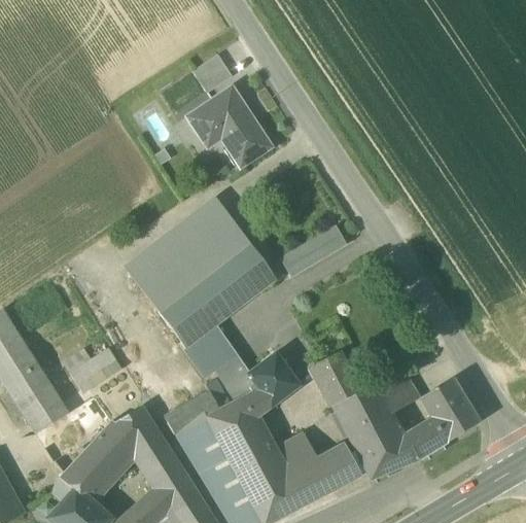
[(217,54),(194,69),(208,91),(232,75),(217,54)]
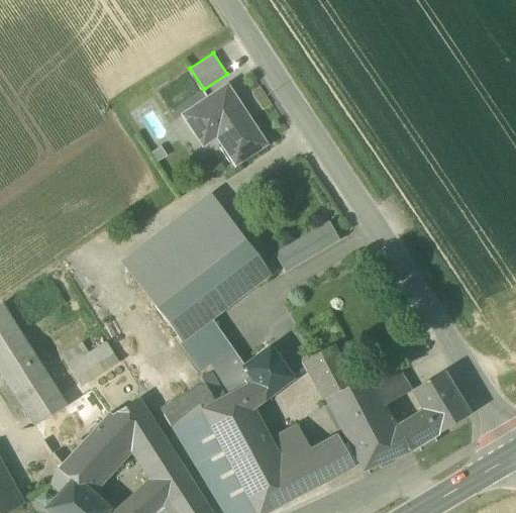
[(213,124),(237,162),(267,142),(228,85),(187,113),(200,133),(213,124)]
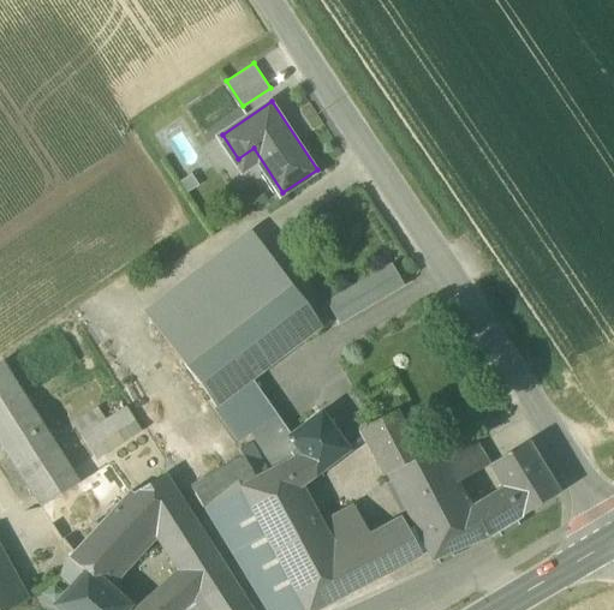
[(153,316),(186,359),(291,277),(258,234),(153,316)]
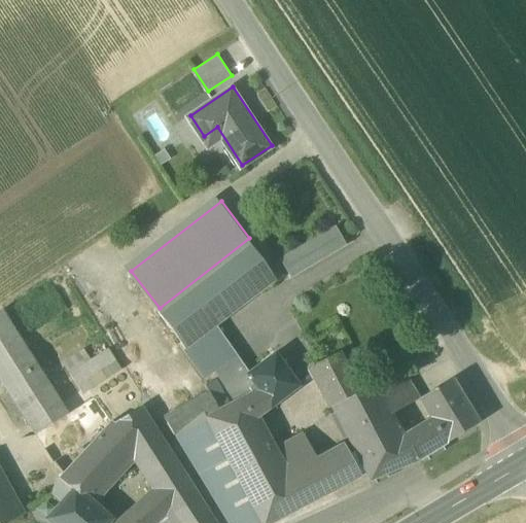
[(281,257),(291,275),(339,248),(346,244),(336,225),(281,257)]
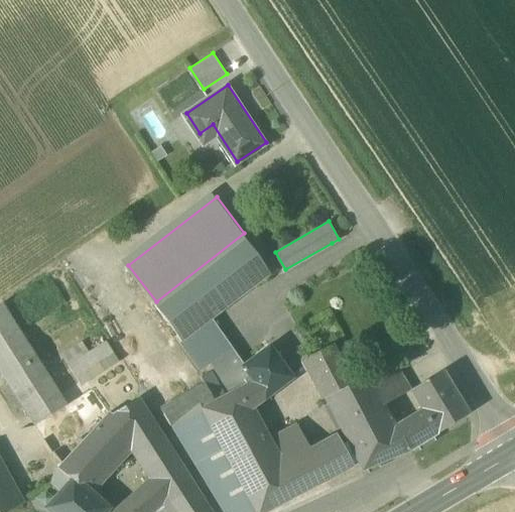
[(270,270),(244,233),(156,301),(191,353),(222,332),(212,317),(270,270)]
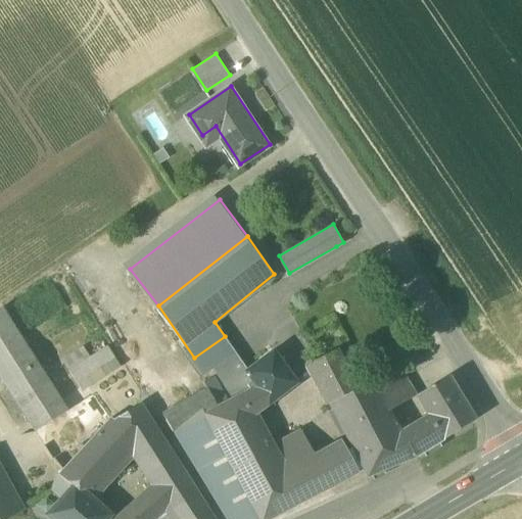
[(0,307),(0,372),(37,429),(67,410),(2,307),(0,307)]
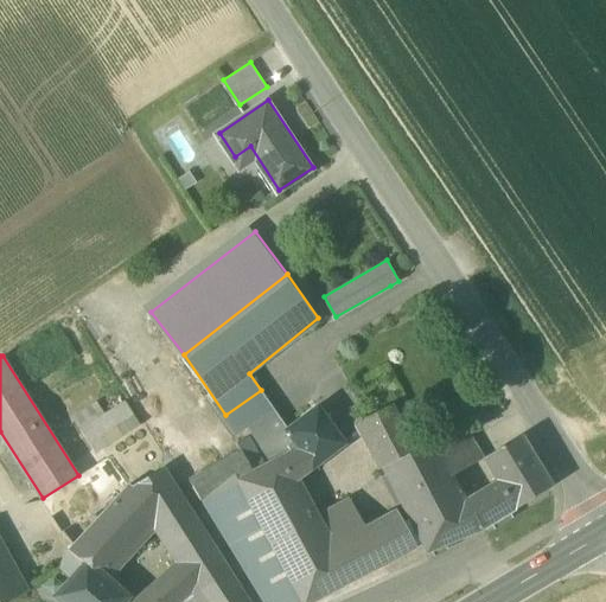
[(225,415),(237,431),(249,423),(273,407),(261,390),(225,415)]
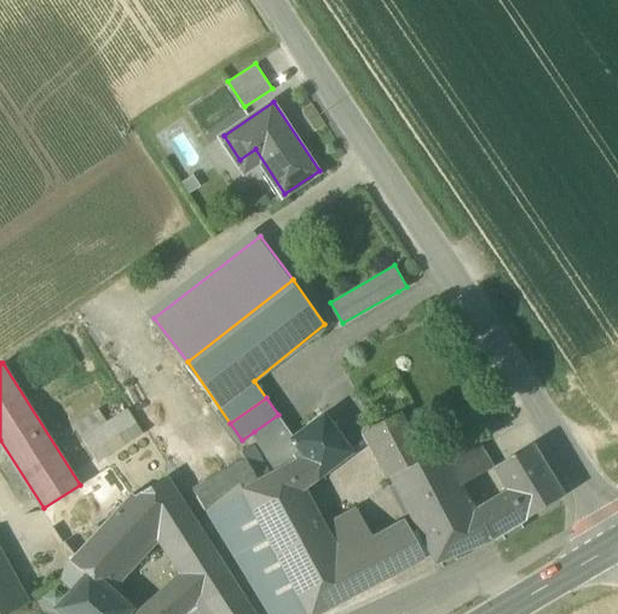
[(82,436),(98,461),(143,432),(128,407),(82,436)]
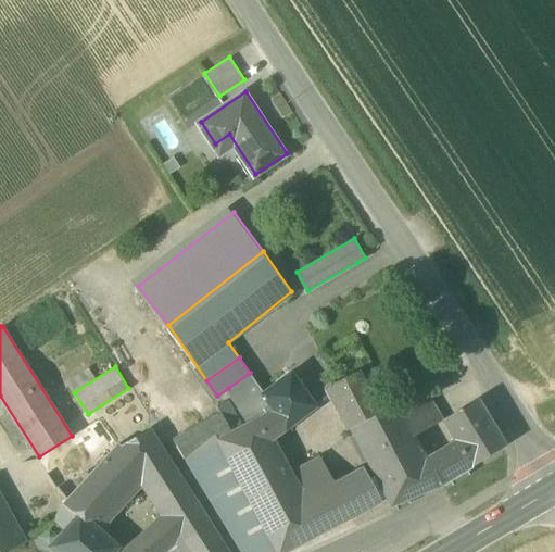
[(256,417),(269,440),(316,404),(291,371),(262,392),(250,373),(228,388),(250,422),(256,417)]
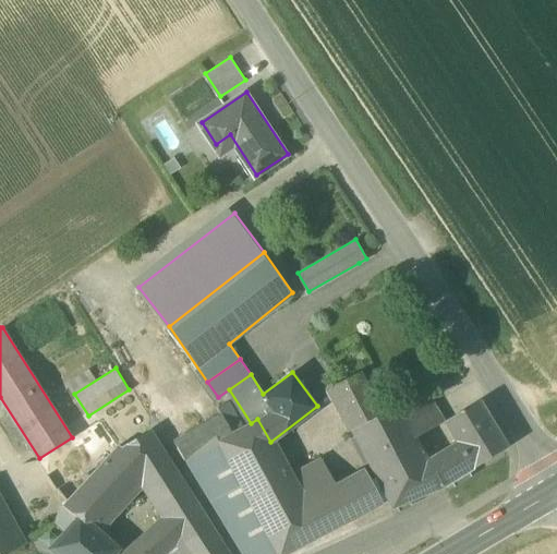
[(329,387),(351,429),(380,413),(359,372),(329,387)]
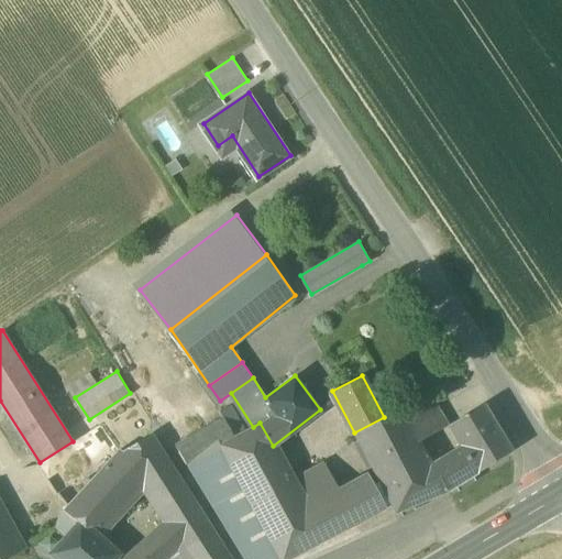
[(448,490),(471,475),(454,448),(432,462),(416,435),(445,417),(432,392),(355,433),(396,512),(448,490)]
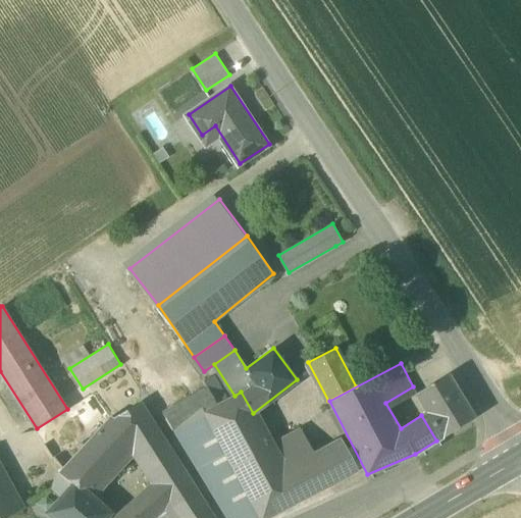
[(427,412),(421,415),(436,441),(475,417),(448,373),(415,393),(427,412)]
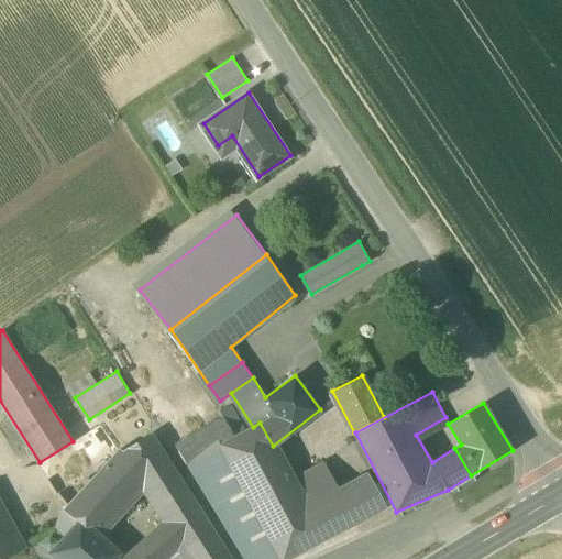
[(220,409),(224,416),(238,437),(248,430),(230,404),(220,409)]
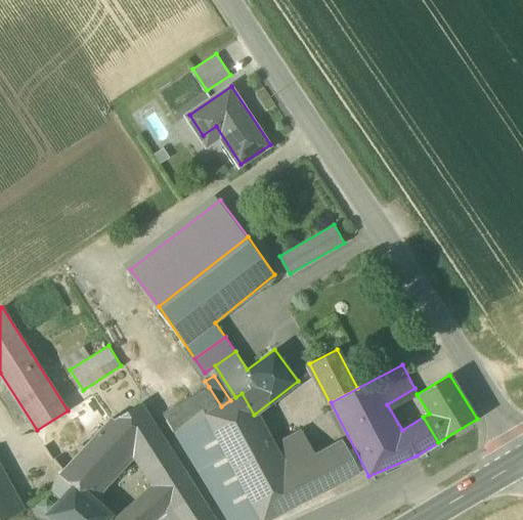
[(235,397),(230,400),(221,406),(209,387),(164,413),(228,519),(262,519),(230,455),(265,436),(254,415),(242,393),(235,397)]
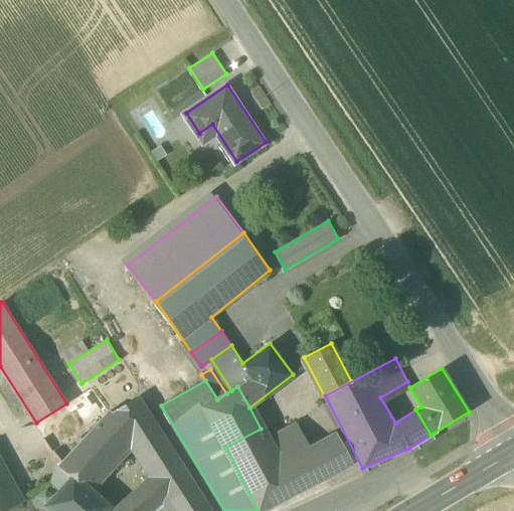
[(110,409),(58,465),(72,477),(73,475),(89,488),(130,443),(136,451),(162,432),(139,395),(113,411),(110,409)]
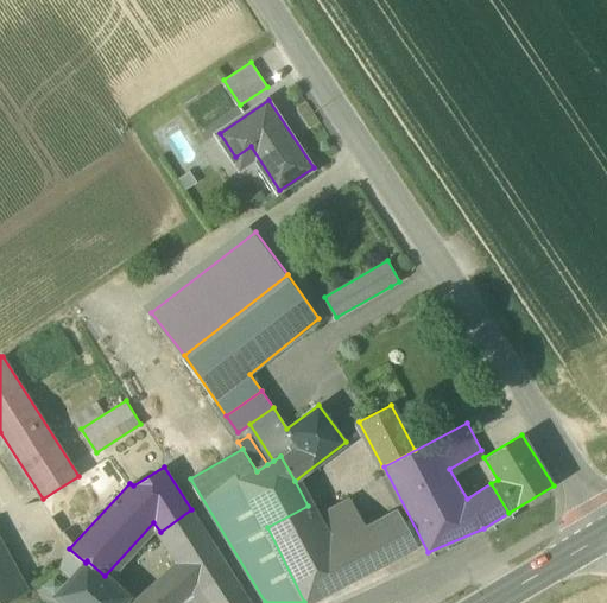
[(351,497),(314,516),(334,553),(371,534),(365,525),(351,497)]
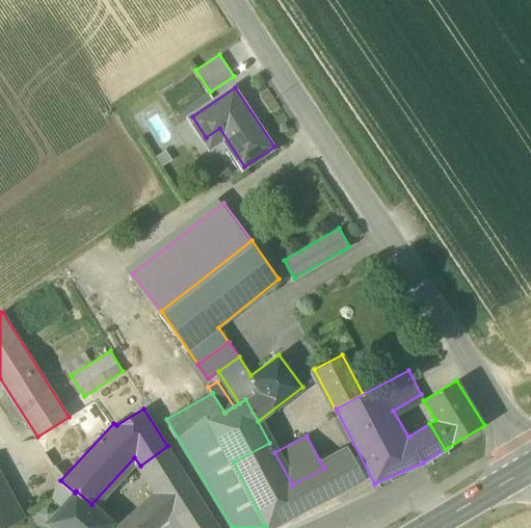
[(266,527),(337,492),(324,468),(292,484),(274,452),(269,443),(234,462),(266,527)]
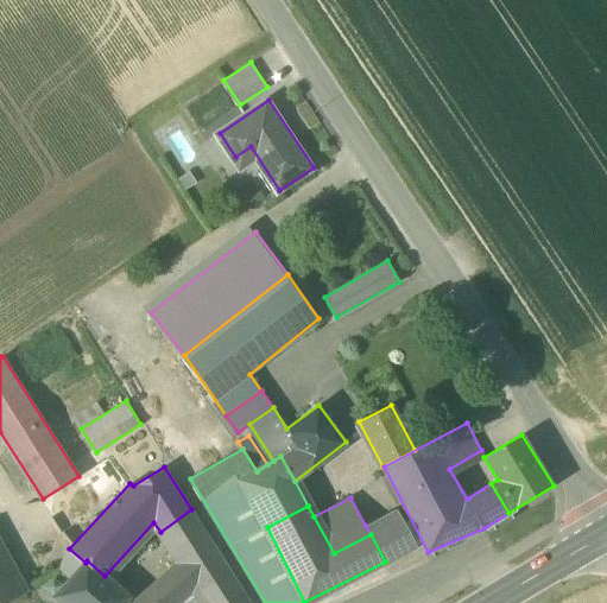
[(397,507),(365,525),(371,534),(384,527),(402,518),(397,507)]
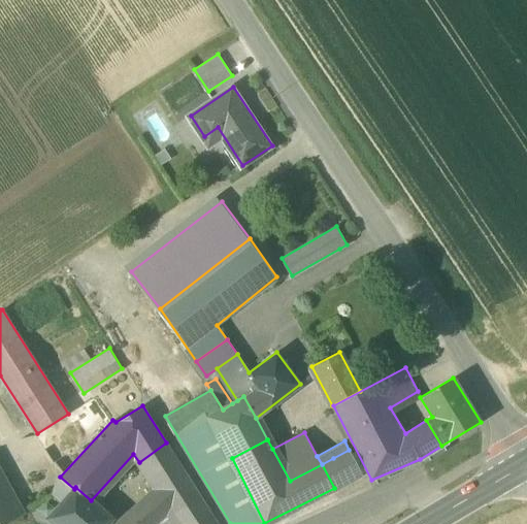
[(218,523),(166,443),(139,462),(155,487),(156,489),(169,510),(154,523),(153,523),(218,523)]
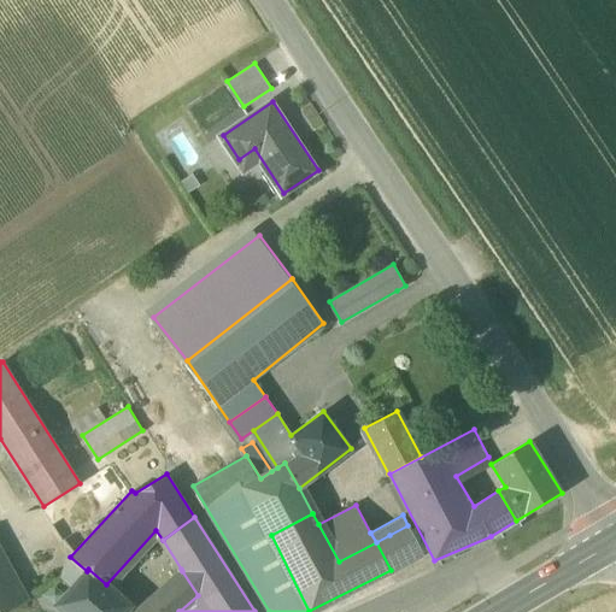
[(389,535),(405,562),(422,553),(408,525),(389,535)]
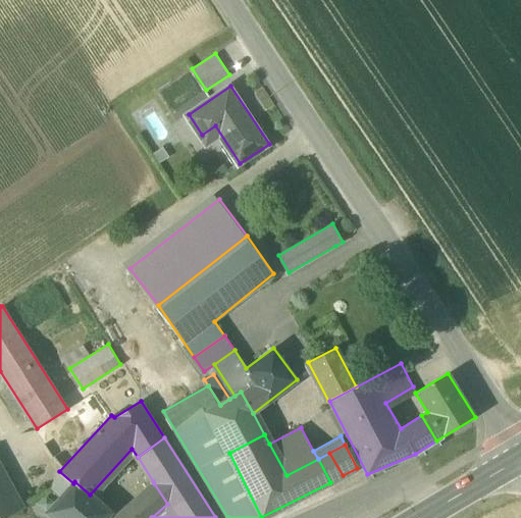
[(329,453),(318,459),(330,482),(343,475),(329,453)]
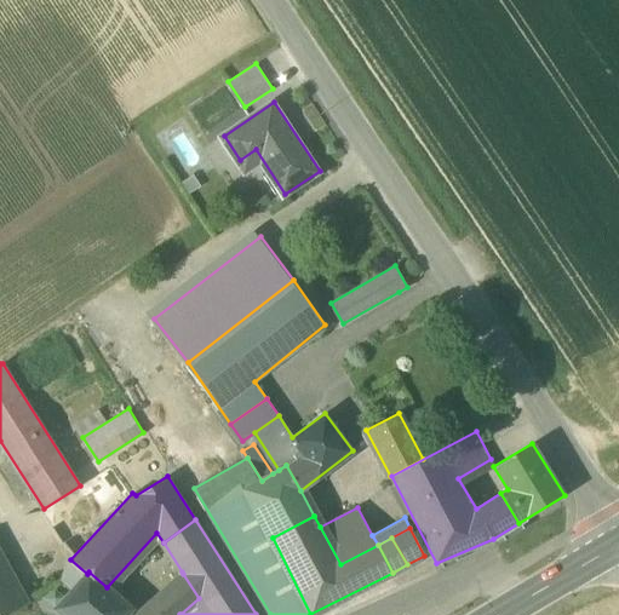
[(0,614),(1,614),(28,602),(0,551),(0,614)]
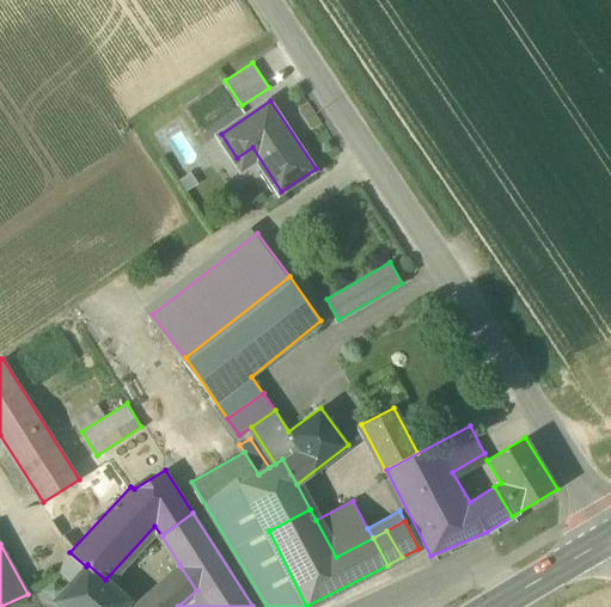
[(74,580),(86,566),(69,552),(62,571),(74,580)]
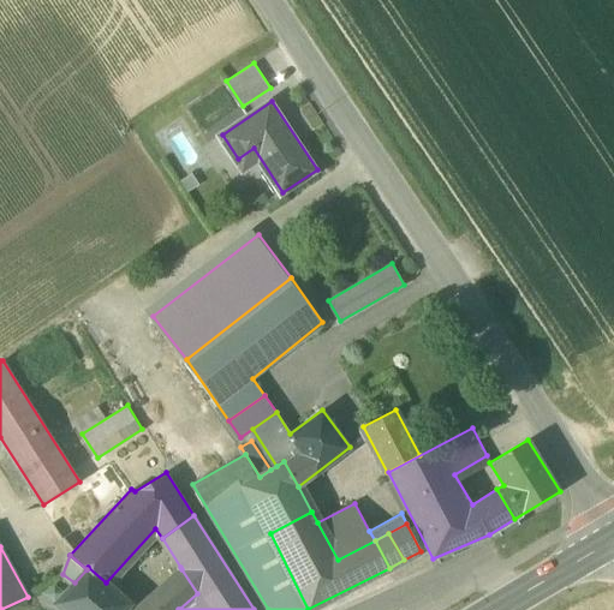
[(55,603),(63,609),(123,609),(130,603),(106,582),(88,567),(87,569),(75,582),(55,603)]
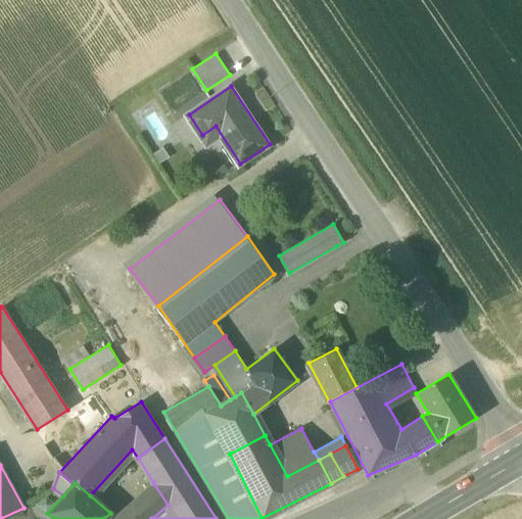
[(114,518),(151,518),(152,518),(168,505),(154,484),(113,518),(114,518)]
